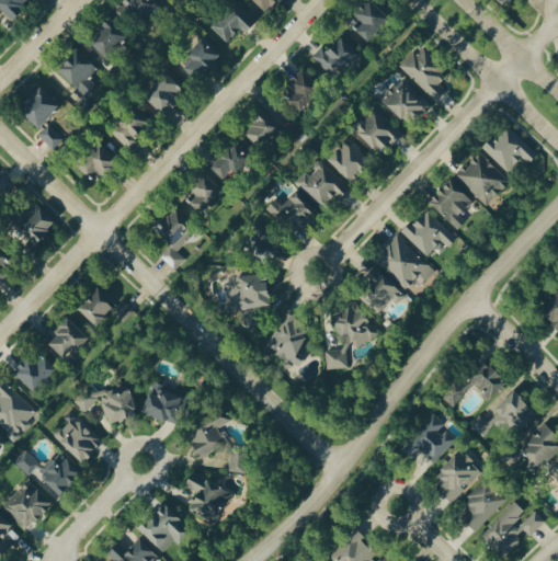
[(25,0),(0,0),(0,7),(13,21),(26,8),(22,3),(25,0)]
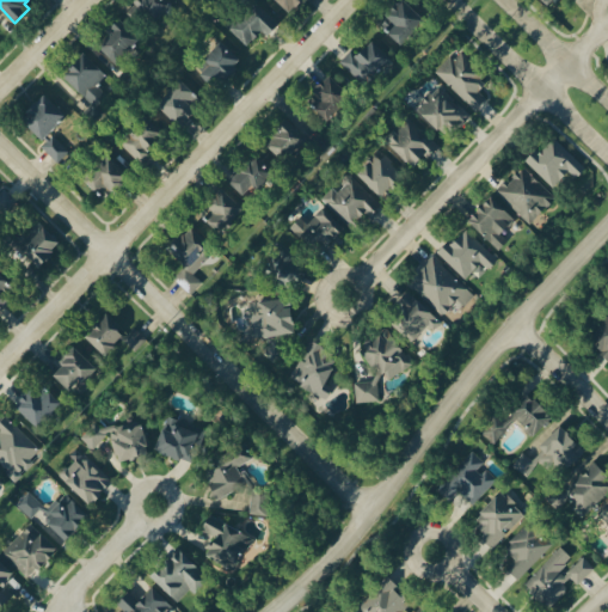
[(135,0),(124,13),(135,23),(142,16),(151,24),(171,4),(166,0),(135,0)]
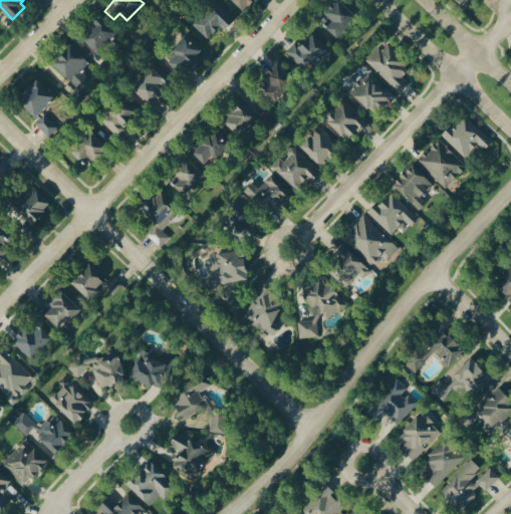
[(207,38),(221,26),(225,30),(234,21),(214,0),(191,21),(207,38)]
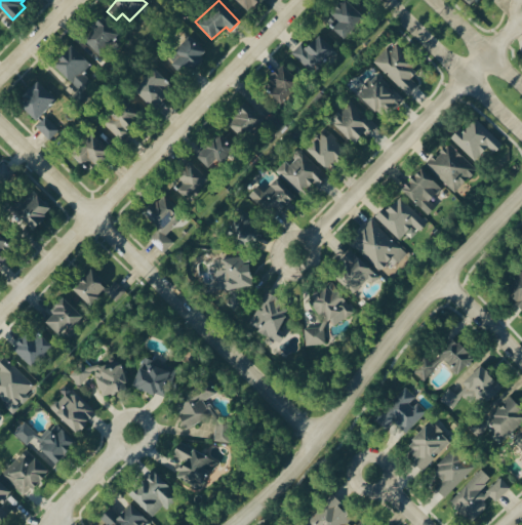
[(257,0),(237,0),(248,10),(257,0)]
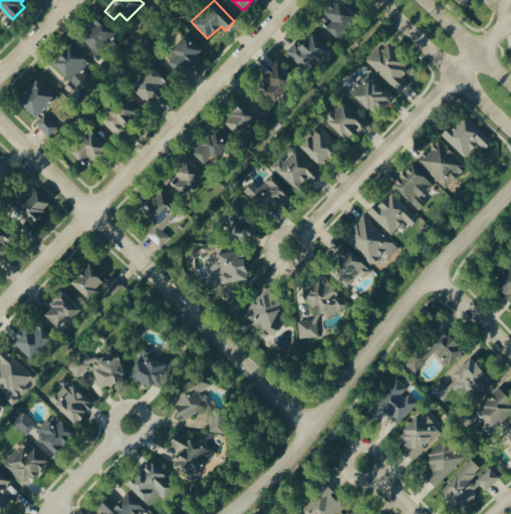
[(338,0),(319,21),(335,37),(356,16),(339,0),(338,0)]
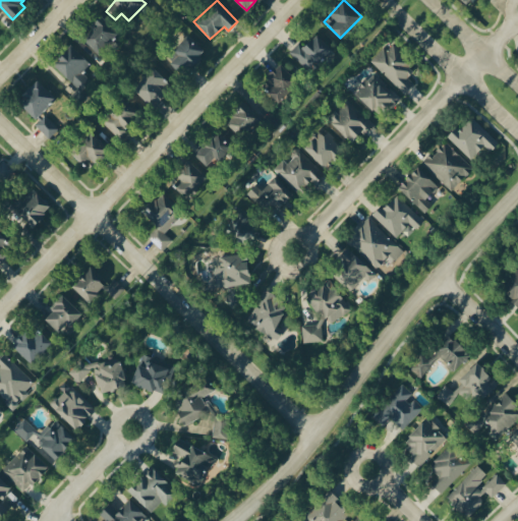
[(95,31),(84,40),(99,54),(119,34),(101,15),(90,25),(95,31)]
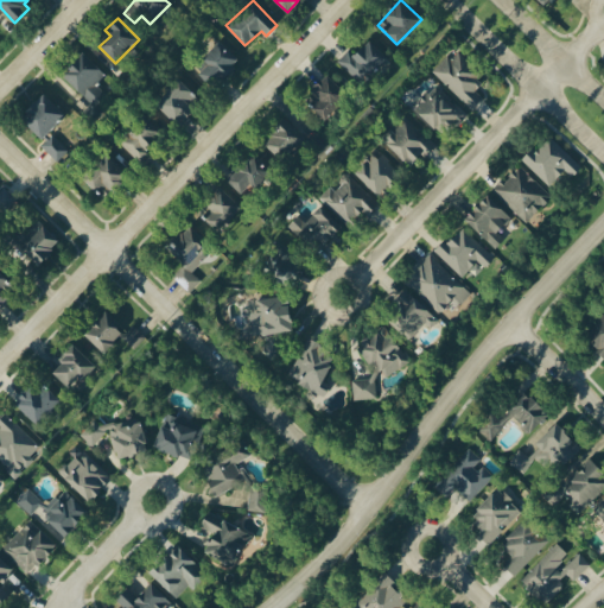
[(347,49),(335,62),(361,86),(387,57),(369,39),(354,56),(347,49)]
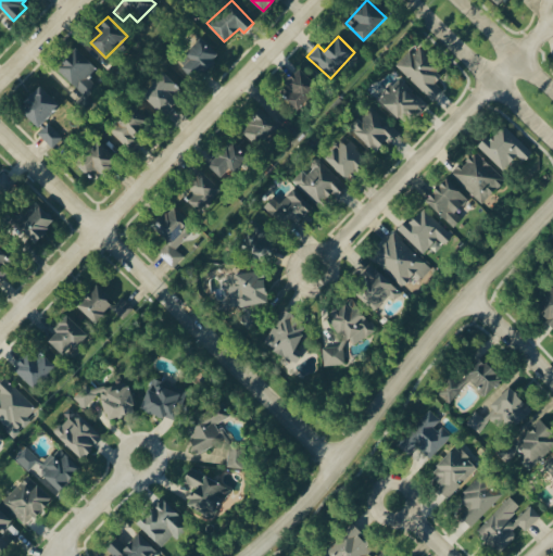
[(178,64),(196,79),(220,54),(202,39),(178,64)]
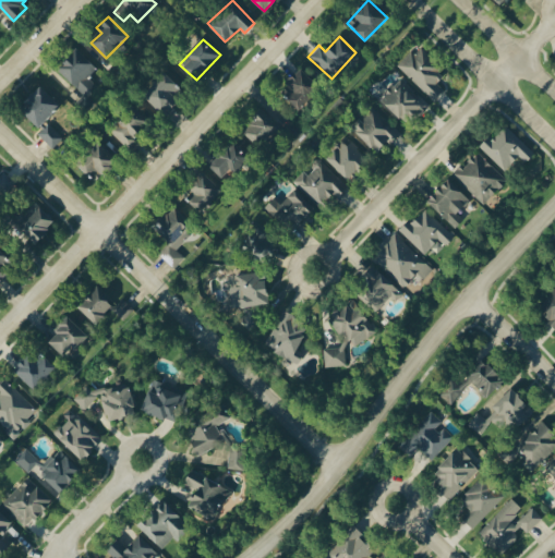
[(434,82),(444,70),(417,45),(396,68),(433,101),(443,89),(434,82)]
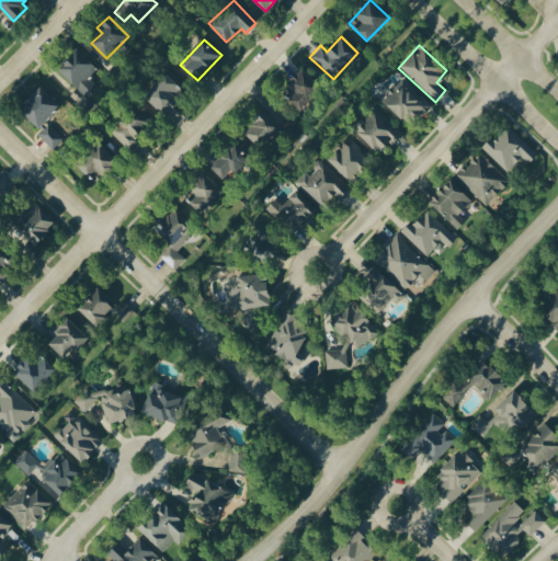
[(98,69),(78,48),(57,68),(77,89),(98,69)]
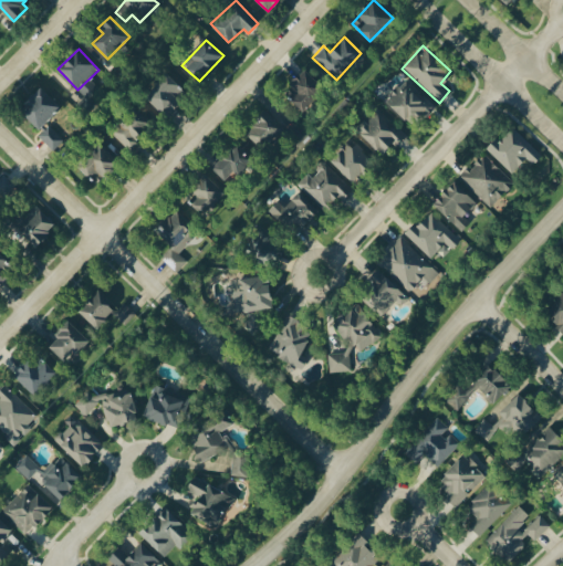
[(304,111),(325,90),(305,69),(283,90),(304,111)]
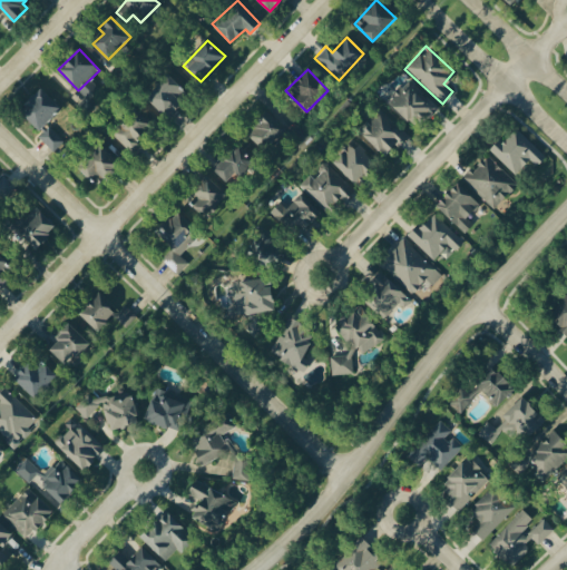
[(189,95),(167,74),(147,96),(168,117),(189,95)]
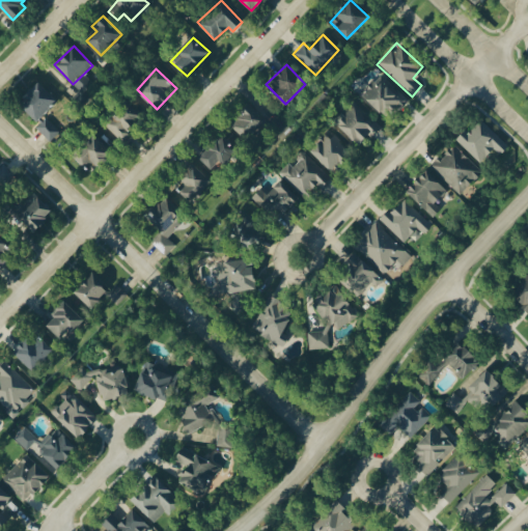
[(360,94),(387,118),(406,98),(379,74),(360,94)]
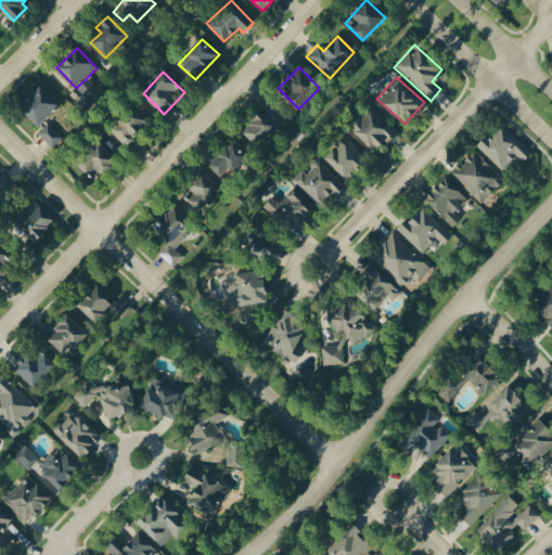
[(38,126),(60,104),(40,86),(20,107),(38,126)]
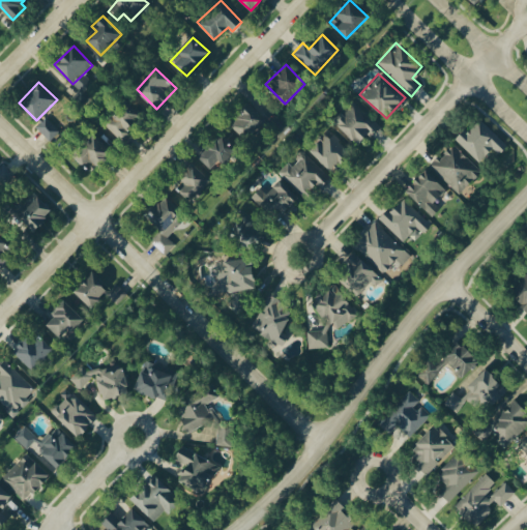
[(103,123),(118,141),(144,118),(127,100),(103,123)]
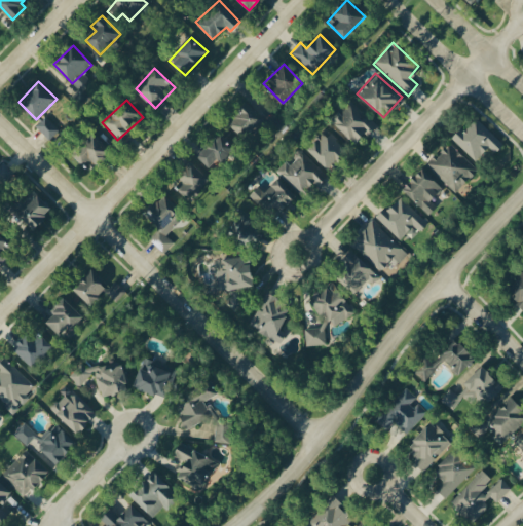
[(347,101),(329,120),(356,145),(374,124),(347,101)]
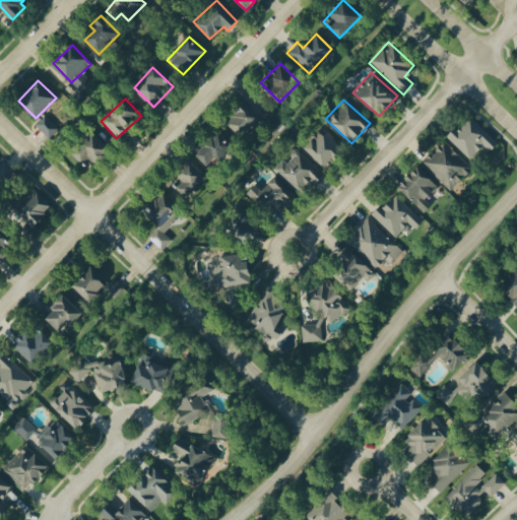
[(224,119),(240,138),(261,120),(245,102),(224,119)]
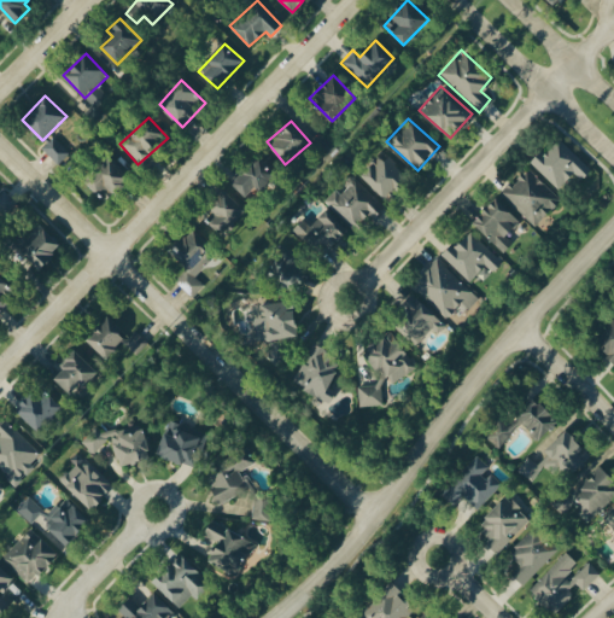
[(54,162),(65,150),(51,136),(39,149),(54,162)]
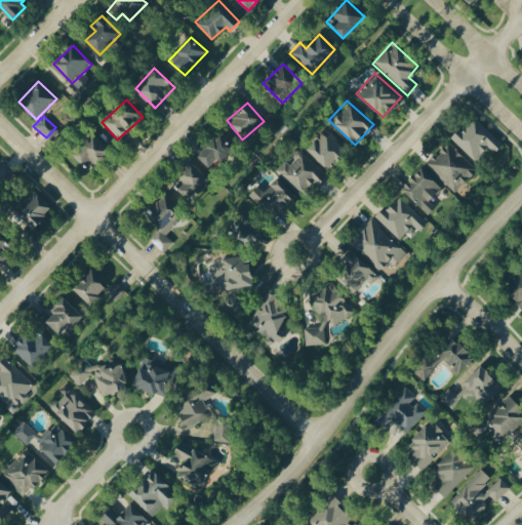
[(487,147),(493,153),(502,144),(473,117),(451,139),(474,161),(487,147)]
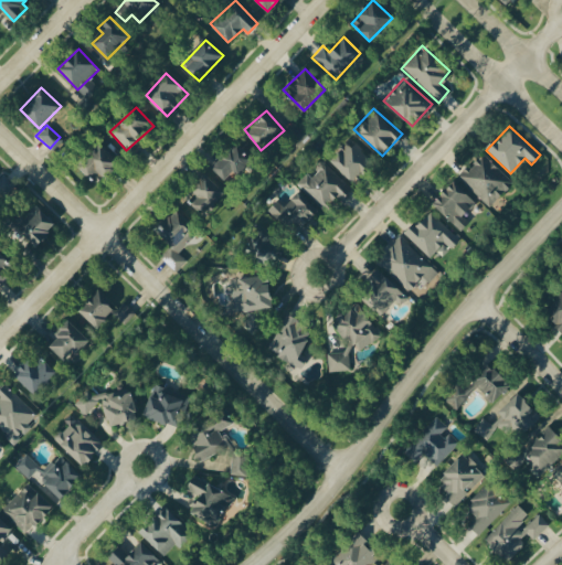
[(373,162),(350,140),(329,161),(352,183),(373,162)]
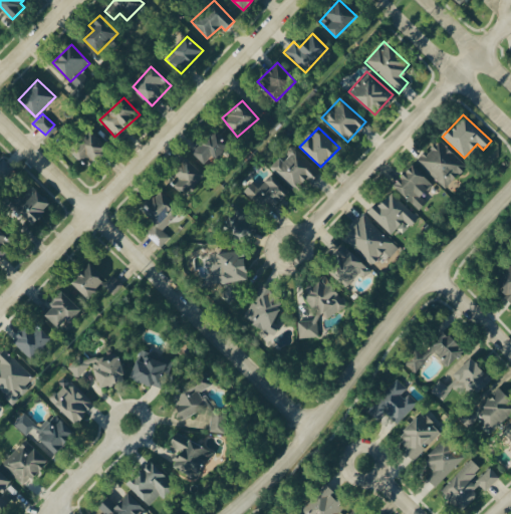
[(212,153),(218,158),(230,142),(212,129),(193,155),(205,163),(212,153)]
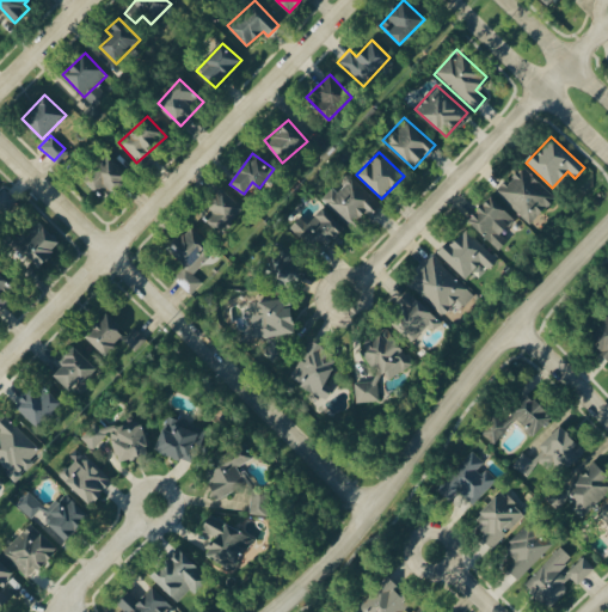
[(127,173),(108,154),(84,181),(103,199),(127,173)]
